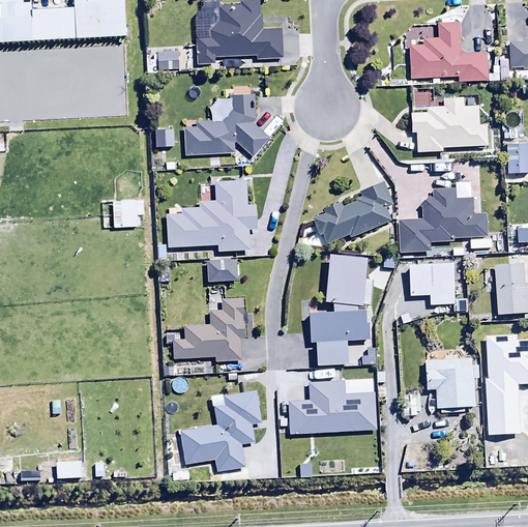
[(0,0),(0,40),(75,37),(74,21),(32,23),(31,1),(23,2),(23,0),(0,0)]
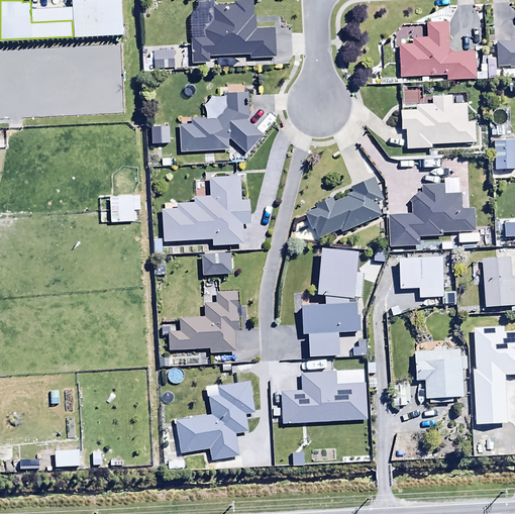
[(71,0),(72,20),(73,36),(123,34),(121,0),(71,0)]
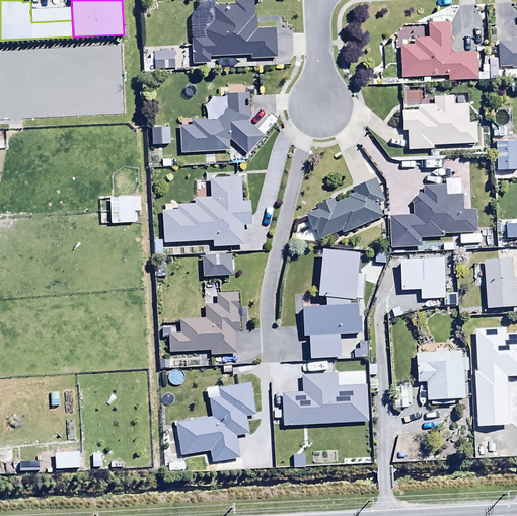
[(214,18),(205,28),(205,34),(193,35),(194,62),(211,62),(210,55),(251,54),(251,56),(277,56),(277,26),(257,26),(257,14),(254,14),(254,0),(235,0),(236,2),(213,3),(214,18)]
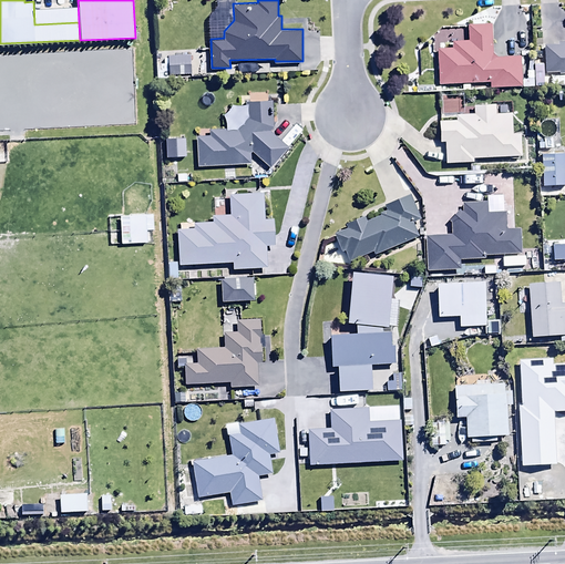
[(500,57),(492,49),(491,21),(468,22),(469,38),(453,39),(453,48),(438,49),(439,83),(490,81),(490,86),(535,84),(535,75),(535,70),(527,70),(528,77),(523,77),(522,55),(500,57)]
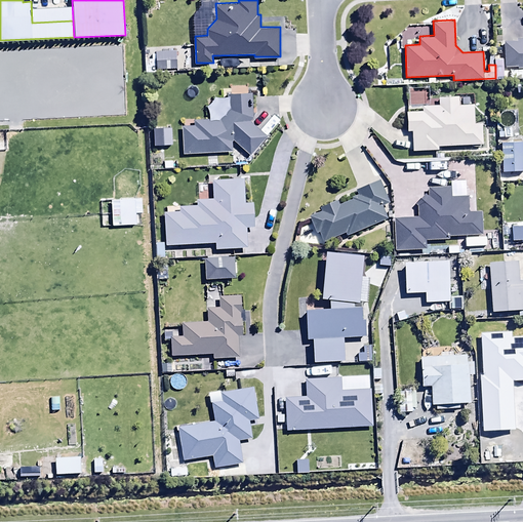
[(517,66),(517,67),(522,67),(522,36),(517,37),(517,40),(505,40),(505,66),(517,66)]
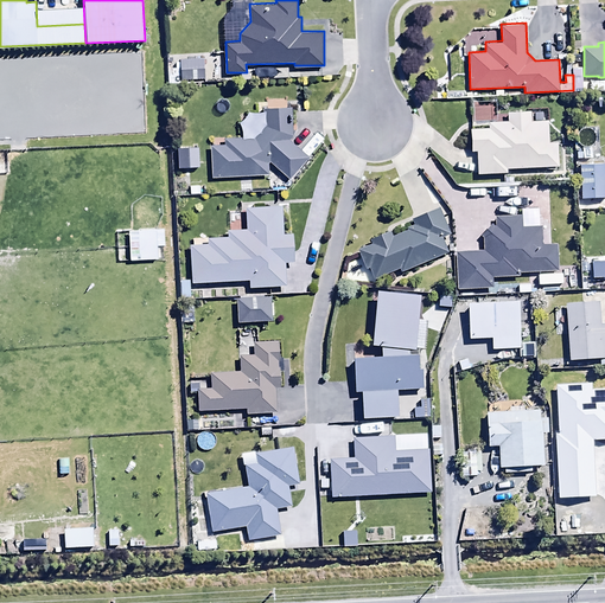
[(205,58),(180,58),(182,78),(205,78),(205,58)]
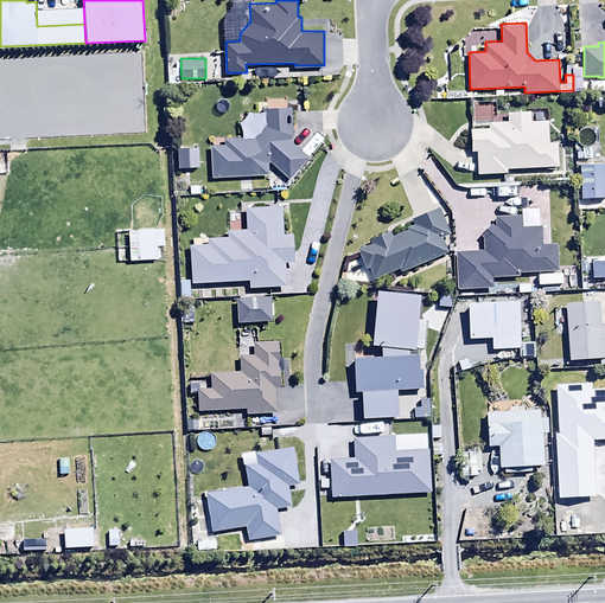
[(573,81),(573,90),(591,89),(591,79),(573,81)]
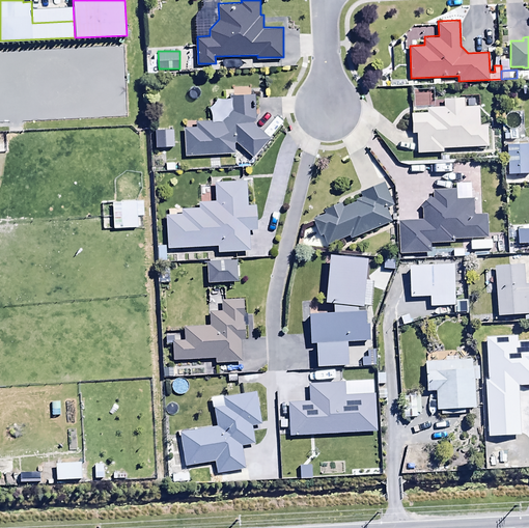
[(253,156),(271,135),(256,121),(255,93),(231,93),(231,108),(220,119),(197,120),(197,126),(185,127),(187,155),(235,153),(235,139),(253,156)]
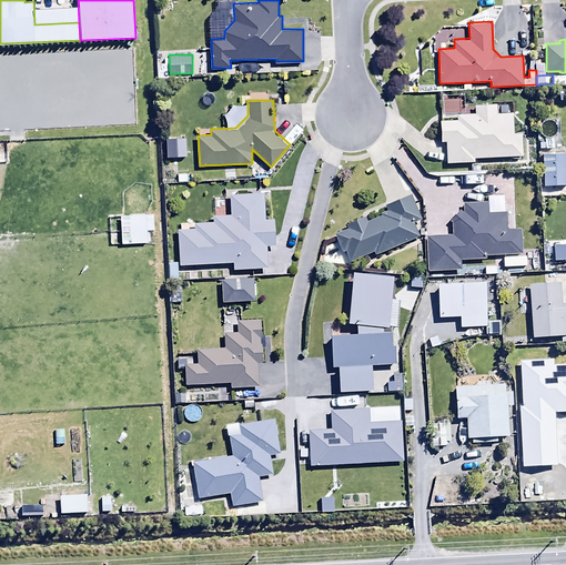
[(475,161),(474,158),(523,155),(522,132),(513,132),(513,112),(496,112),(496,103),(474,104),(475,114),(457,114),(457,119),(441,120),(442,142),(446,142),(447,162),(475,161)]
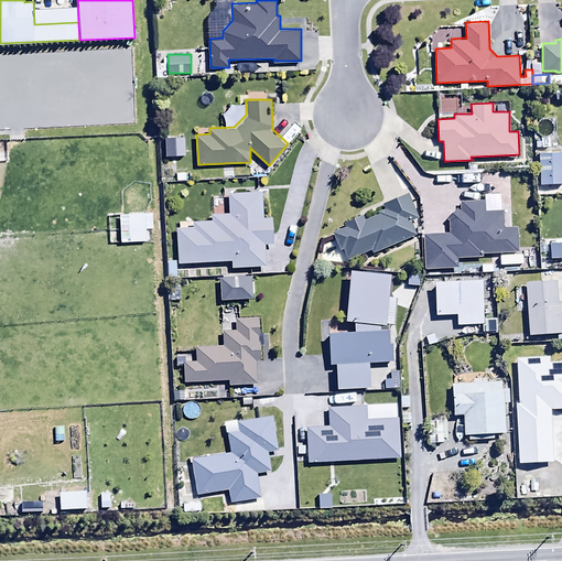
[(561,143),(560,135),(536,136),(537,147),(551,146),(551,144),(561,143)]
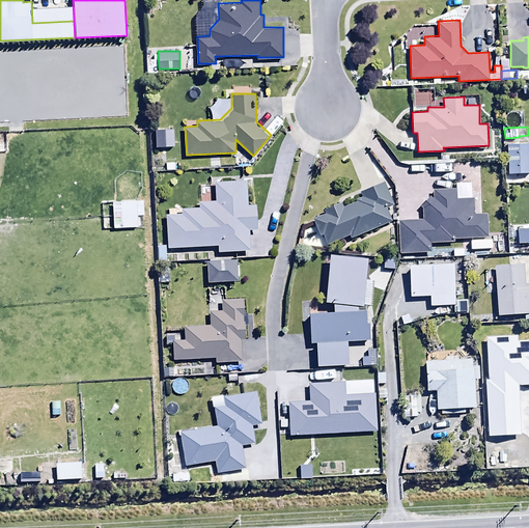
[(183,214),(166,214),(168,248),(218,247),(218,252),(249,251),(249,229),(257,229),(256,204),(248,204),(247,179),(215,181),(216,199),(200,200),(200,205),(182,206),(183,214)]
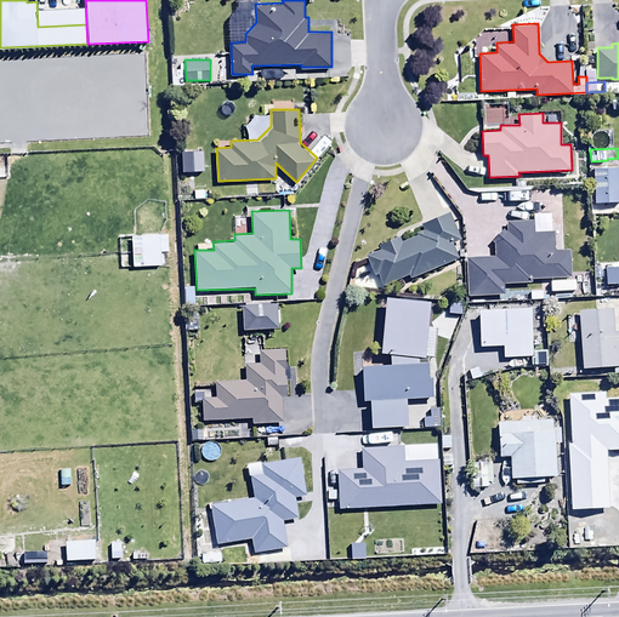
[(461,238),(450,212),(422,224),(425,229),(418,232),(419,234),(403,241),(401,234),(379,244),(381,247),(365,255),(374,275),(378,274),(382,286),(409,274),(410,279),(459,257),(453,241),(461,238)]
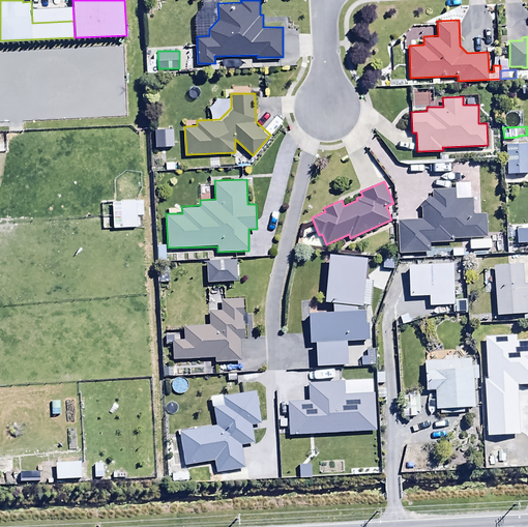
[(430,195),(420,206),(422,207),(422,218),(400,220),(400,252),(427,252),(427,250),(431,250),(431,242),(450,242),(450,237),(487,236),(487,212),(473,212),(473,198),(457,198),(456,187),(433,187),(433,198),(430,195)]
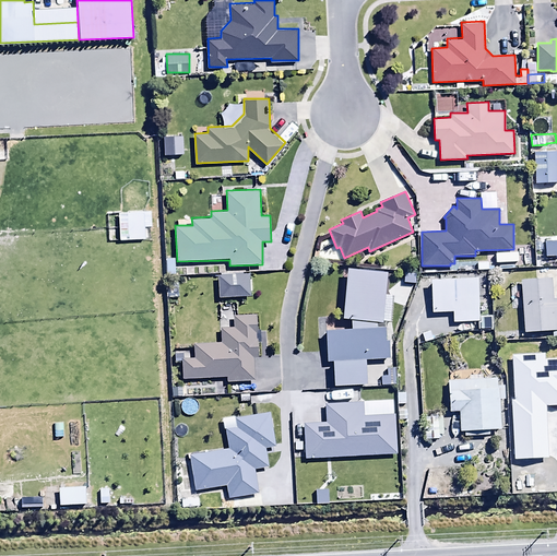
[(145,211),(119,211),(119,239),(146,238),(145,211)]
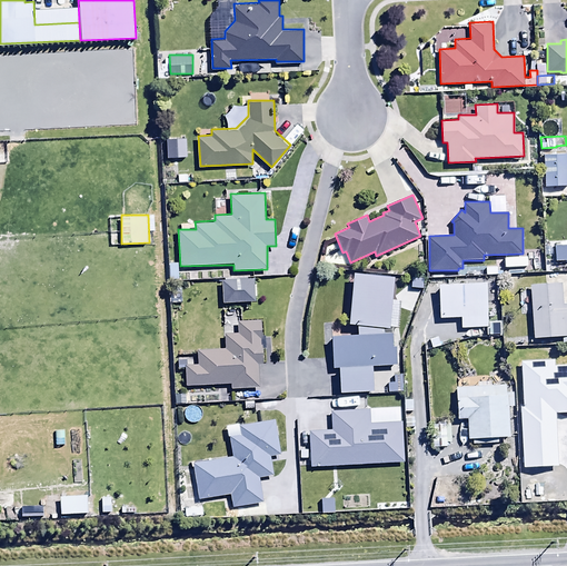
[(566,244),(556,245),(556,260),(566,259),(566,244)]
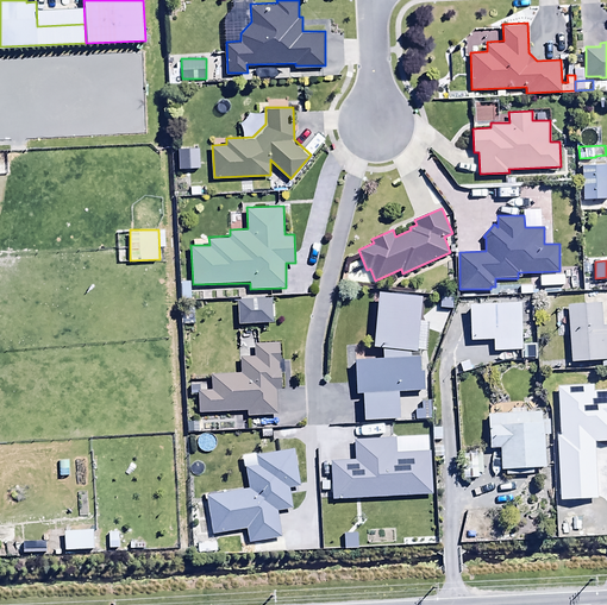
[(191,279),(181,281),(182,298),(192,298),(191,279)]
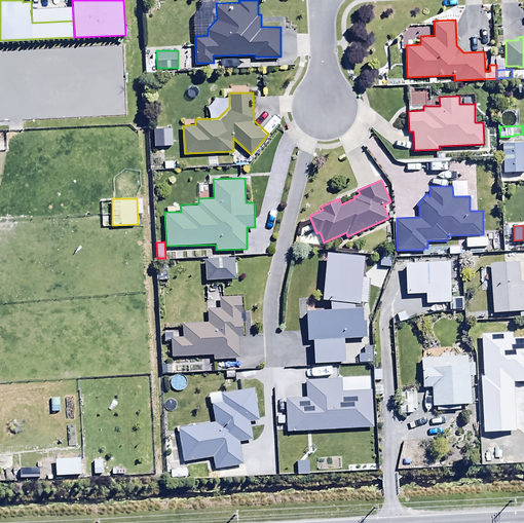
[(372,277),(362,276),(363,256),(326,253),(322,299),(330,300),(330,310),(306,311),(308,339),(312,339),(313,363),(345,361),(344,338),(366,336),(365,319),(362,320),(362,308),(356,308),(356,302),(360,302),(360,300),(370,301),(372,277)]
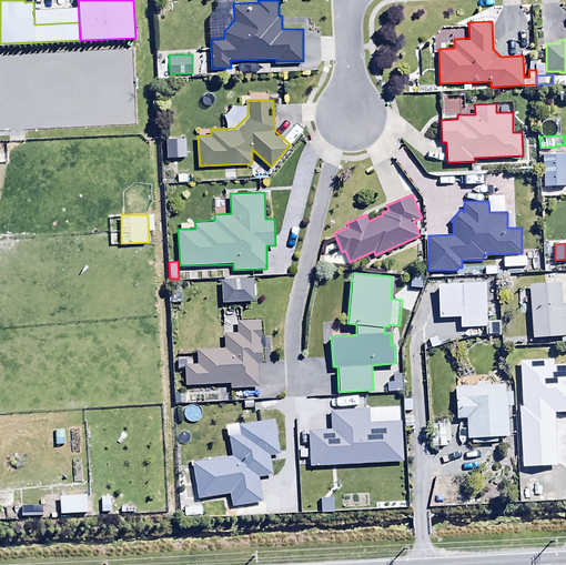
[(424,275),(412,275),(412,286),(424,288),(424,275)]
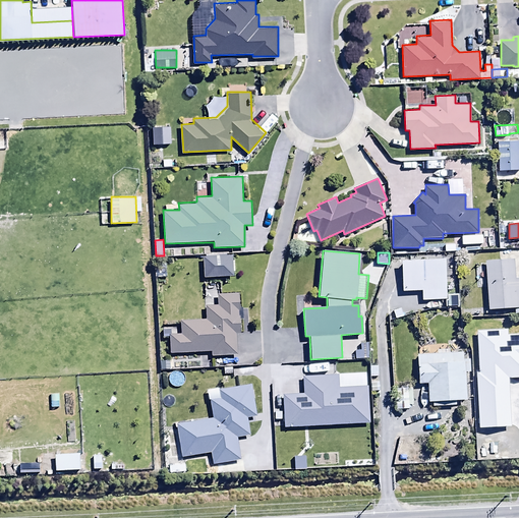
[(422,300),(447,299),(446,259),(401,261),(402,291),(422,290),(422,300)]
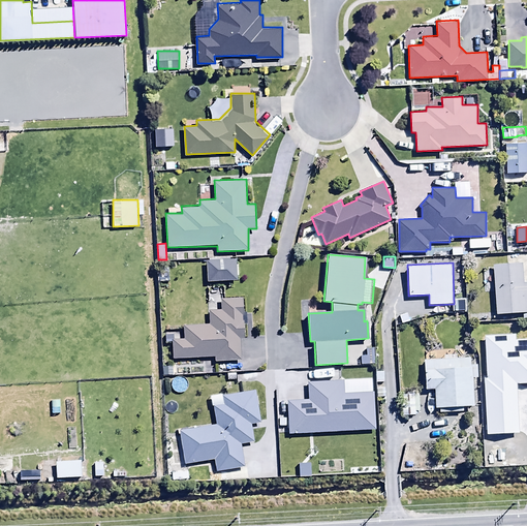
[(522,265),(493,266),(496,314),(523,313),(523,319),(526,318),(526,283),(523,283),(522,265)]
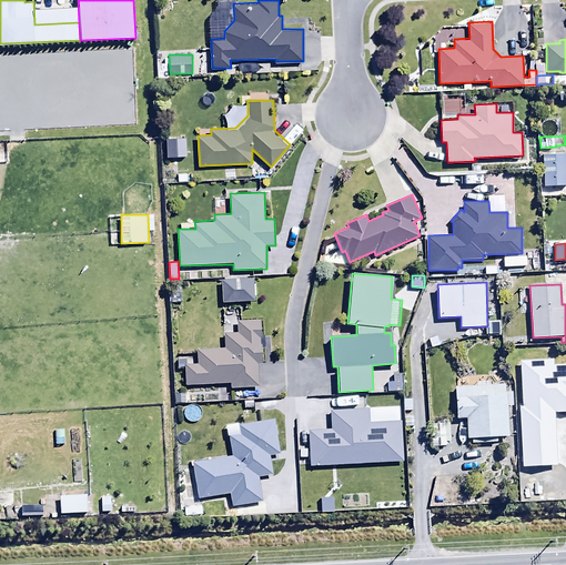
[(182,286),(170,286),(171,303),(182,303),(182,286)]
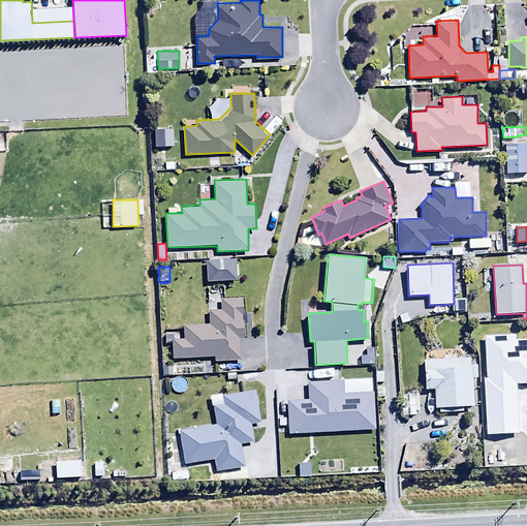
[(172,339),(173,358),(215,356),(215,361),(243,359),(242,337),(244,337),(241,297),(221,298),(222,309),(209,309),(209,322),(184,323),(185,338),(172,339)]
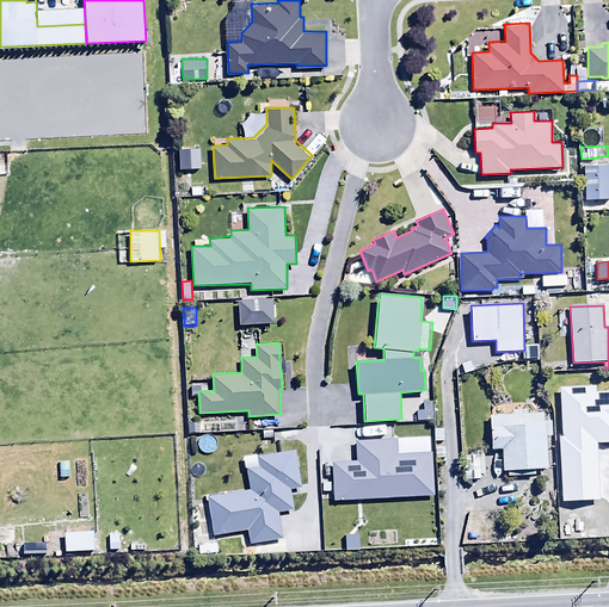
[(540,359),(540,370),(567,370),(567,359),(540,359)]
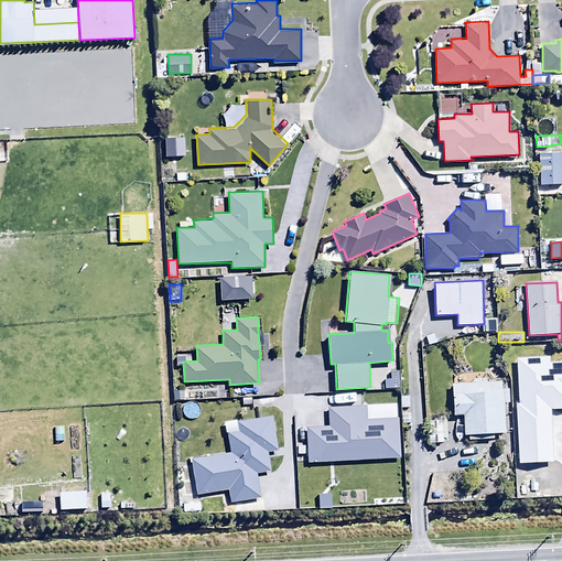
[(540,364),(551,364),(550,349),(540,349),(540,364)]
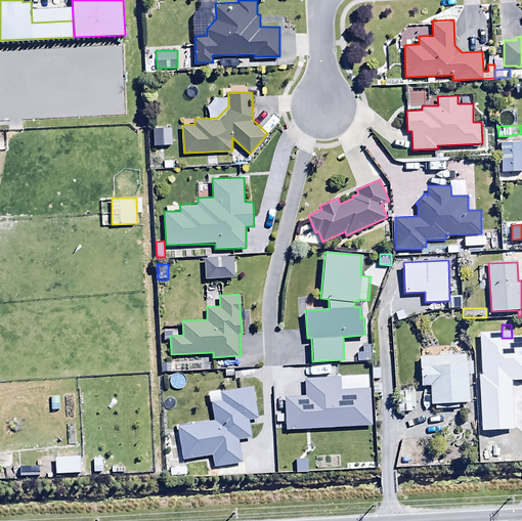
[(430,385),(431,403),(435,403),(435,408),(459,406),(458,402),(469,401),(468,374),(473,374),(472,360),(467,360),(467,353),(452,353),(452,350),(440,351),(439,349),(418,350),(421,385),(430,385)]
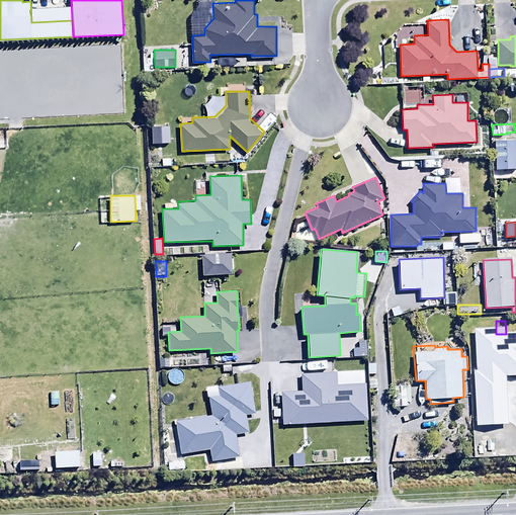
[(211,414),(175,420),(180,453),(209,448),(211,459),(240,455),(237,433),(249,431),(246,413),(255,412),(250,380),(218,385),(219,395),(209,396),(211,414)]
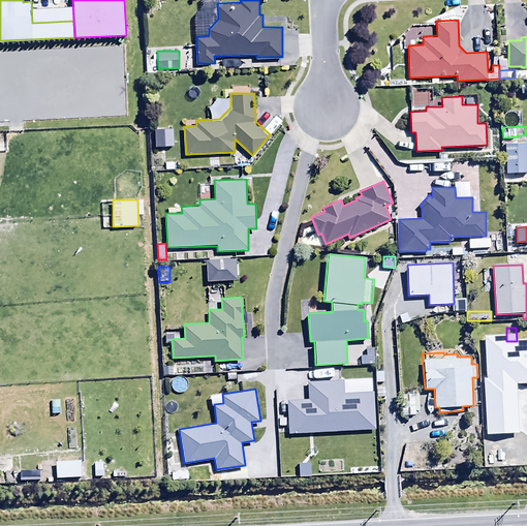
[(500,422),(490,422),(491,435),(500,435),(500,422)]
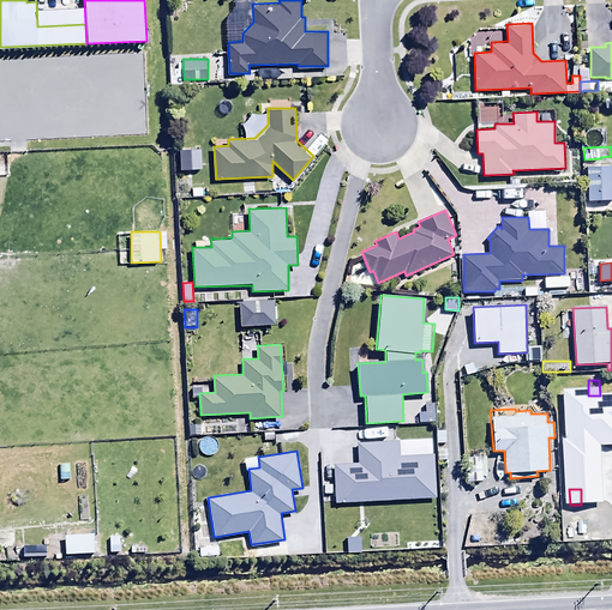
[(588,519),(576,519),(577,539),(589,538),(588,519)]
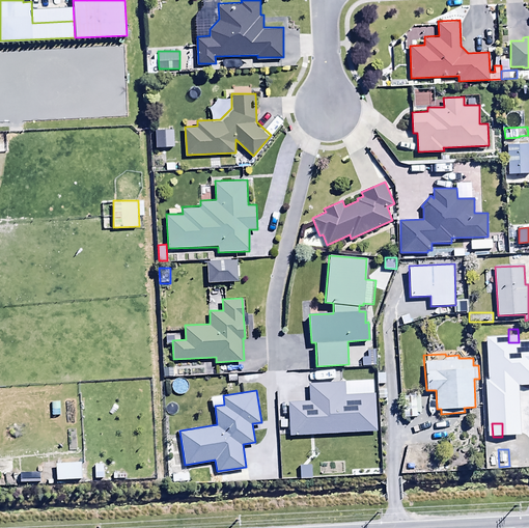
[(58,462),(58,479),(84,478),(83,461),(58,462)]
